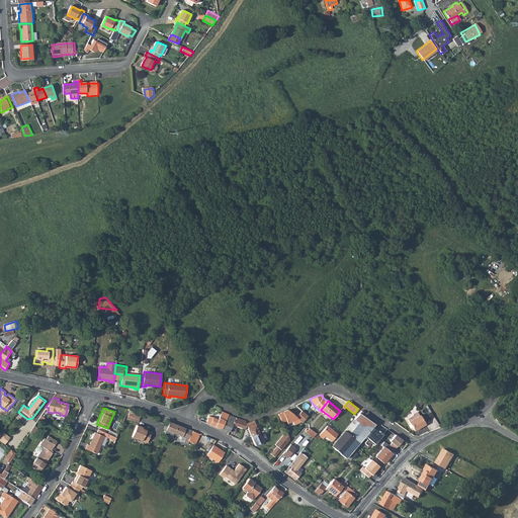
[(296,417),(287,409),(277,414),(281,423),(286,421),(287,423),(297,418),(296,417)]
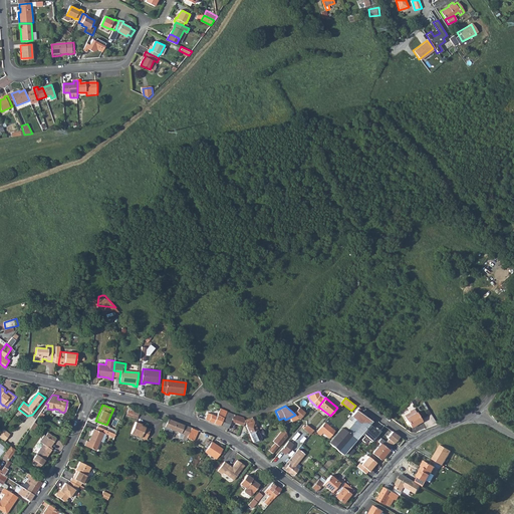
[(138,419),(140,410),(129,407),(125,415),(138,419)]
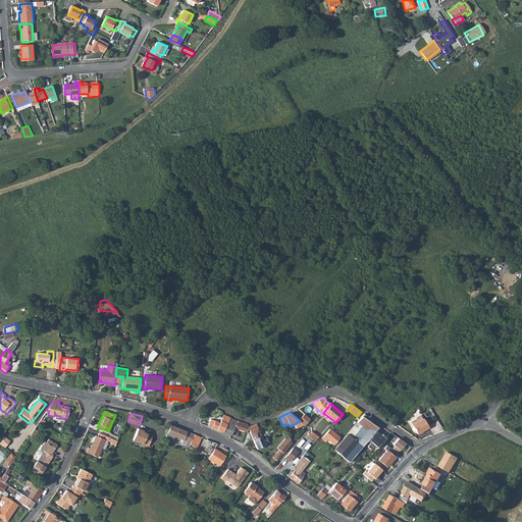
[(311,418),(304,413),(299,420),(300,421),(305,425),(311,418)]
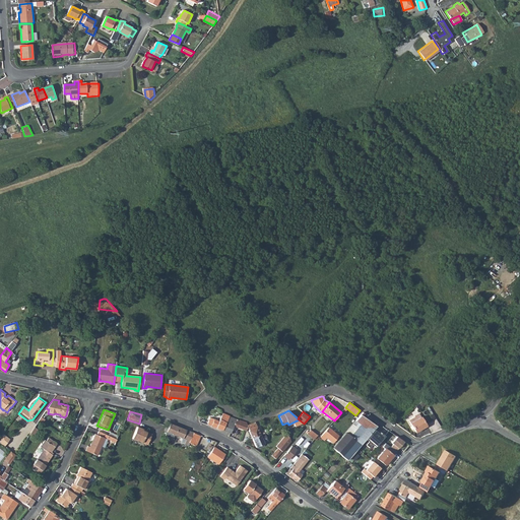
[(363,412),(332,448),(347,460),(374,429),(376,426),(364,416),(366,414),(363,412)]
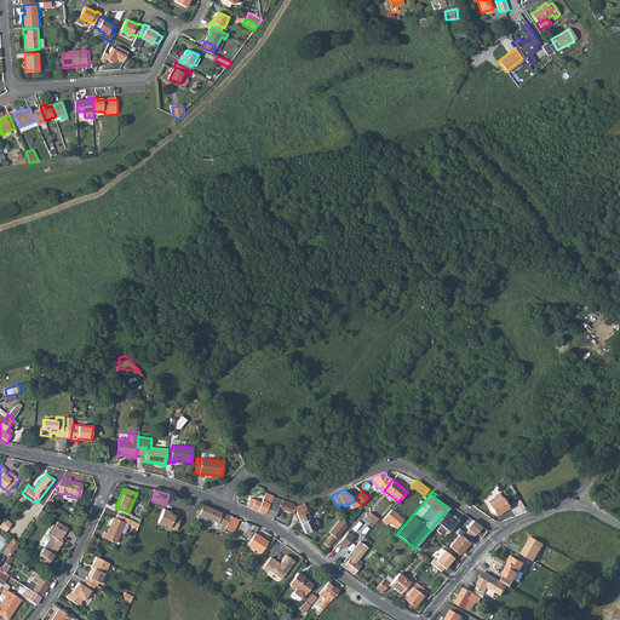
[(259,510),(275,516),(277,507),(281,499),(273,497),(267,493),(263,503),(259,510)]
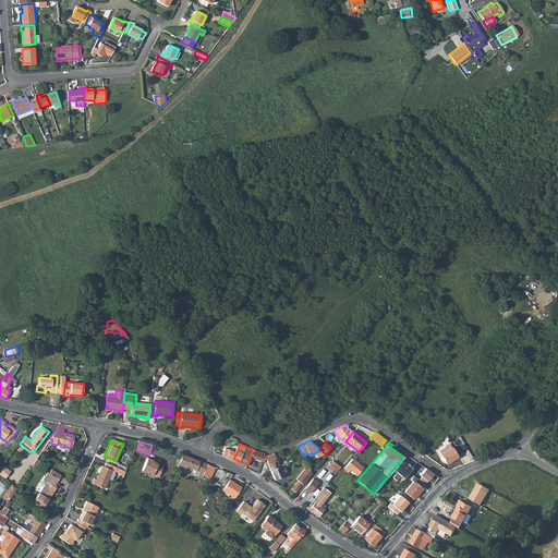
[(446,464),(457,458),(450,445),(439,451),(446,464)]
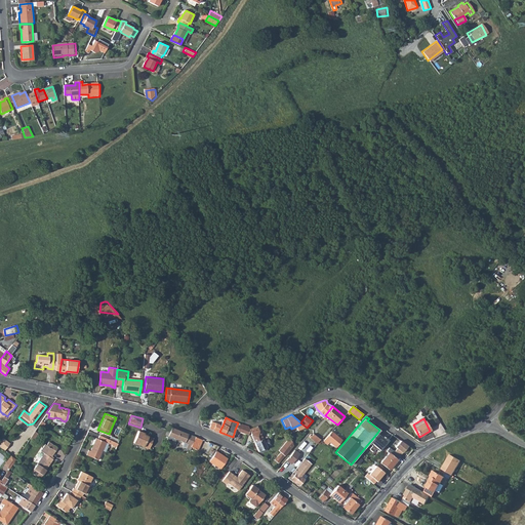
[(210,429),(219,432),(223,426),(220,425),(211,421),(210,429)]
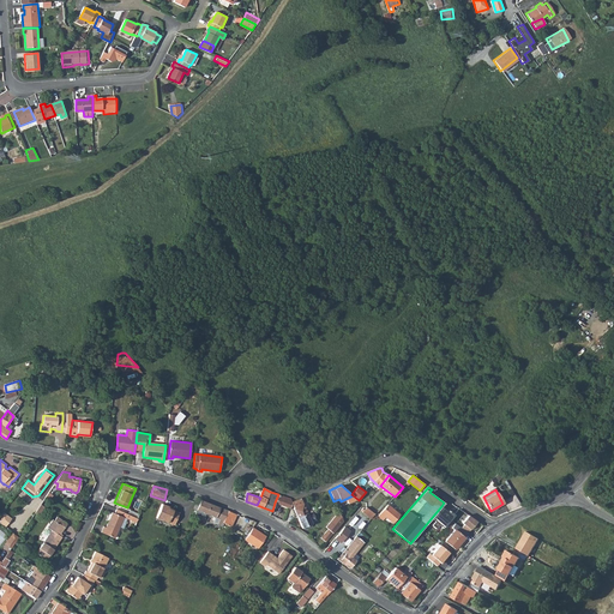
[(275,503),(289,507),(290,506),(292,506),(292,505),(293,504),(292,503),(292,501),(290,499),(278,494),(275,503)]
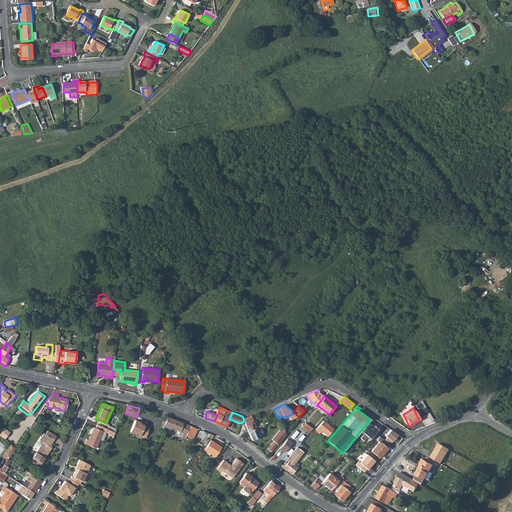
[(243,421),(248,431),(256,428),(251,416),(243,418),(243,419),(244,420),(243,421)]
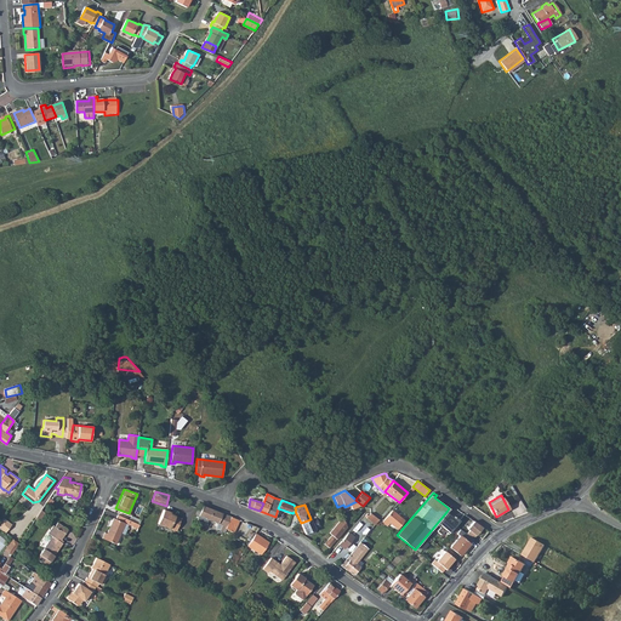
[(201,510),(199,516),(223,525),(227,527),(229,520),(234,523),(235,519),(232,518),(232,517),(231,517),(203,506),(201,510)]
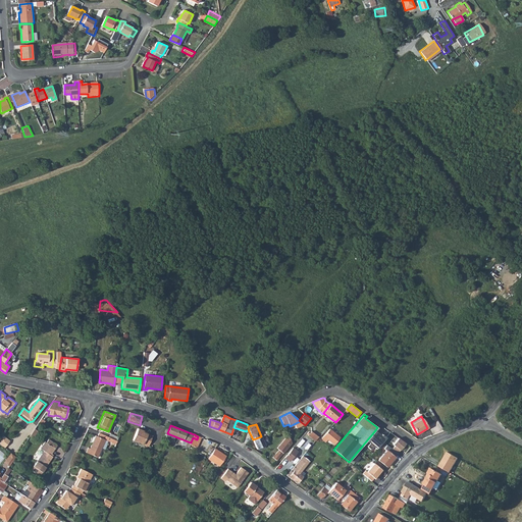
[(392,433),(379,425),(377,427),(375,430),(387,439),(392,433)]
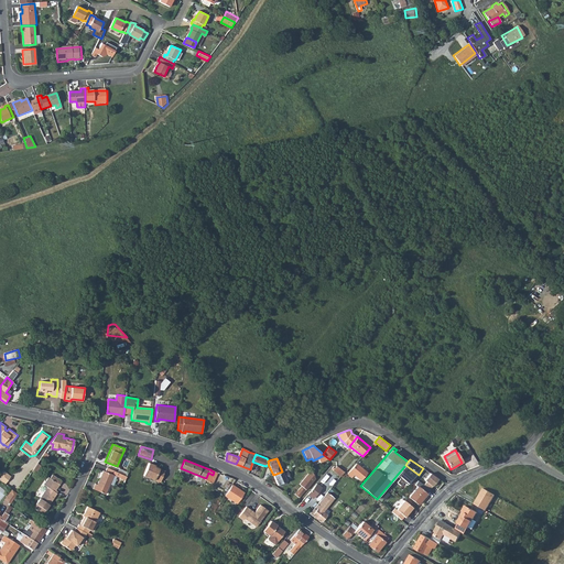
[(154,479),(161,483),(165,470),(155,466),(155,465),(149,463),(143,475),(150,478),(151,477),(155,478),(154,479)]
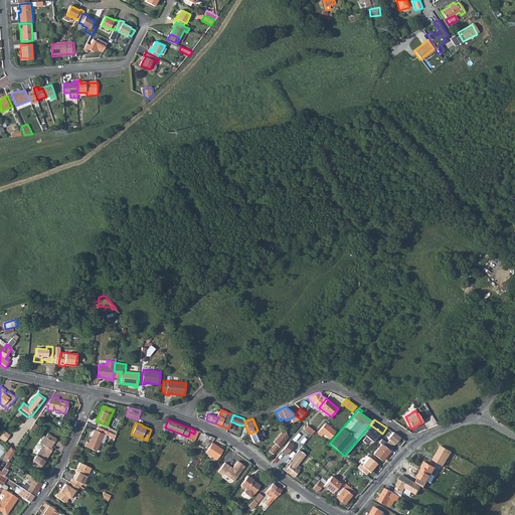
[(329,439),(335,432),(325,423),(317,433),(321,436),(323,434),(329,439)]
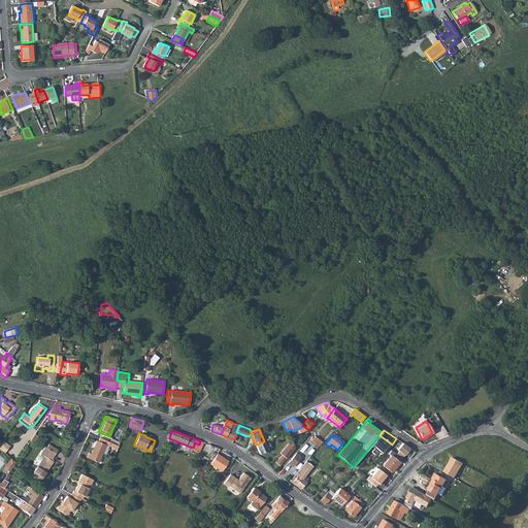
[(319,446),(322,441),(316,436),(311,439),(319,446)]
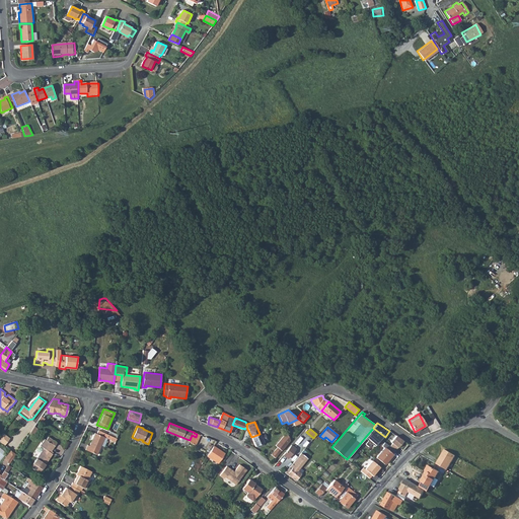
[(116,442),(118,438),(108,434),(98,430),(96,435),(93,434),(88,446),(86,446),(84,450),(95,455),(103,437),(116,442)]
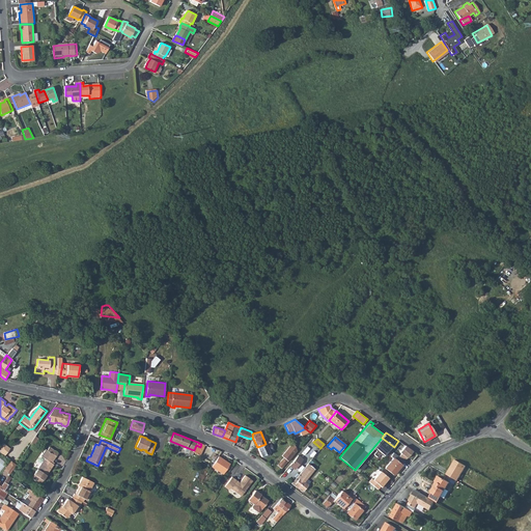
[(0,446),(0,450),(5,454),(10,447),(3,442),(0,446)]
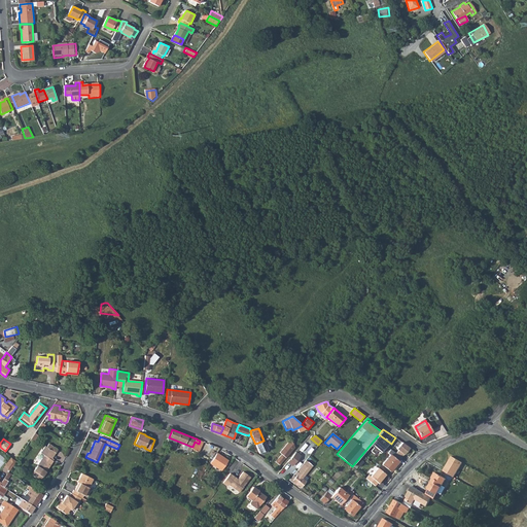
[(264,441),(255,444),(259,453),(268,450),(267,448),(270,446),(271,446),(268,438),(264,441)]
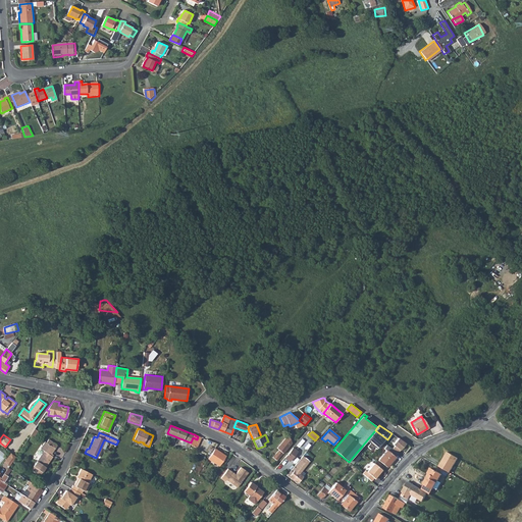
[(272,457),(276,461),(292,442),(288,434),(276,448),(278,450),(272,457)]
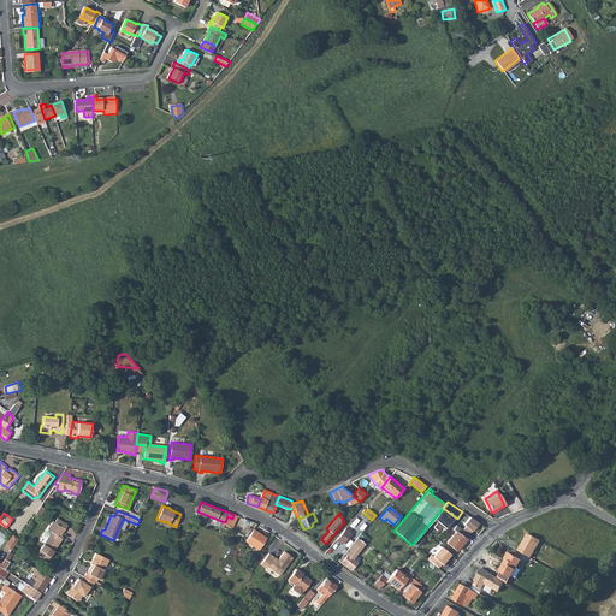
[(463,523),(466,526),(462,529),(468,534),(478,522),(469,516),(463,523)]
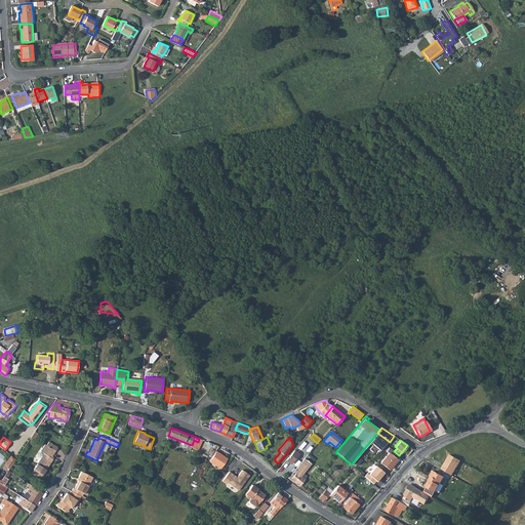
[(51,456),(57,447),(48,441),(46,444),(44,444),(40,450),(43,453),(33,469),(42,475),(52,458),(50,457),(51,456)]
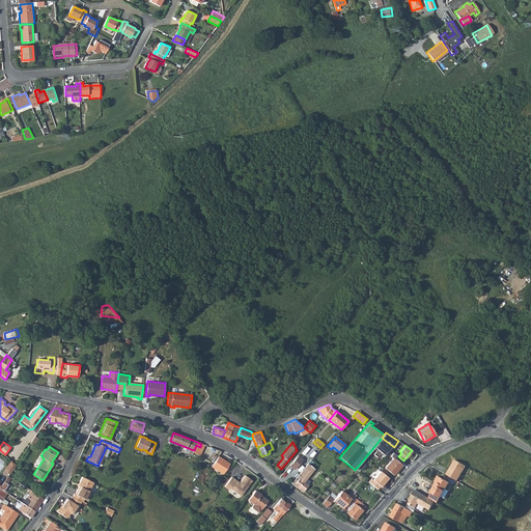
[(393,475),(404,462),(403,460),(398,456),(394,453),(391,456),(393,458),(385,468),(393,475)]
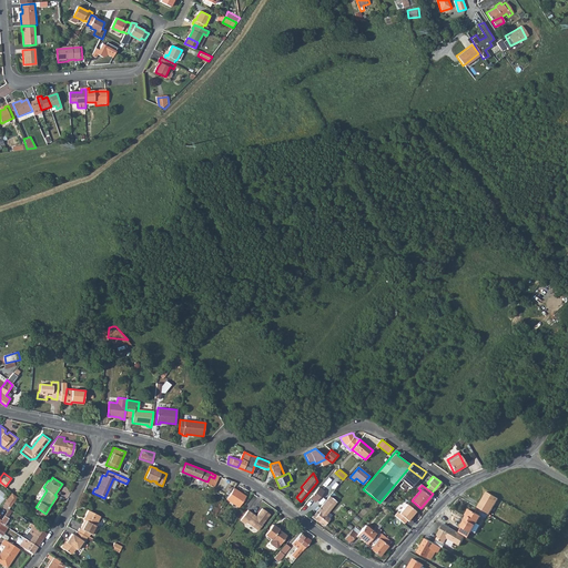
[(318,487),(310,498),(314,501),(323,490),(318,487)]
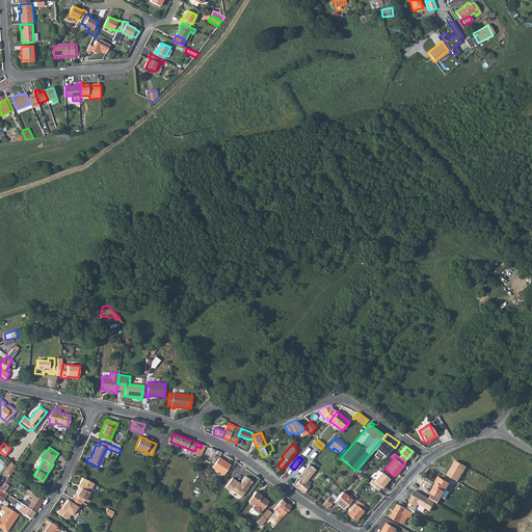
[(223,475),(231,464),(218,457),(212,468),(223,475)]
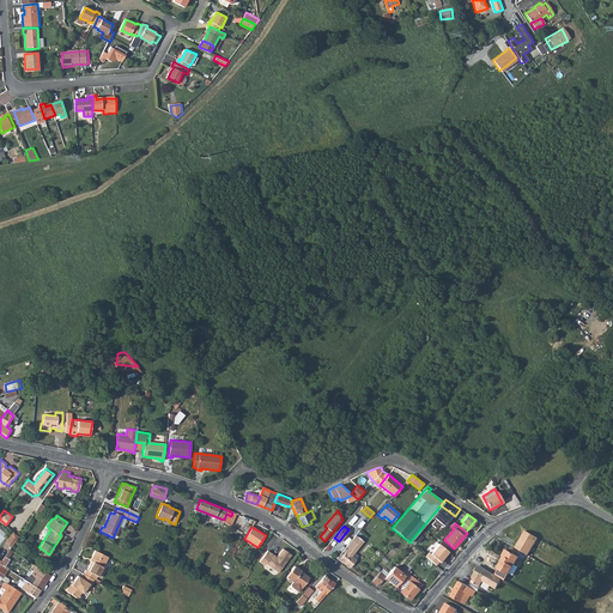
[(13,544),(20,534),(14,530),(7,540),(13,544)]
